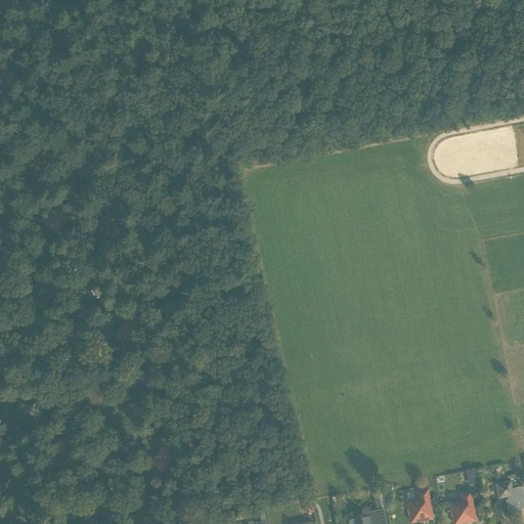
[(0,370),(0,372),(8,357),(0,352),(0,369),(0,370)]
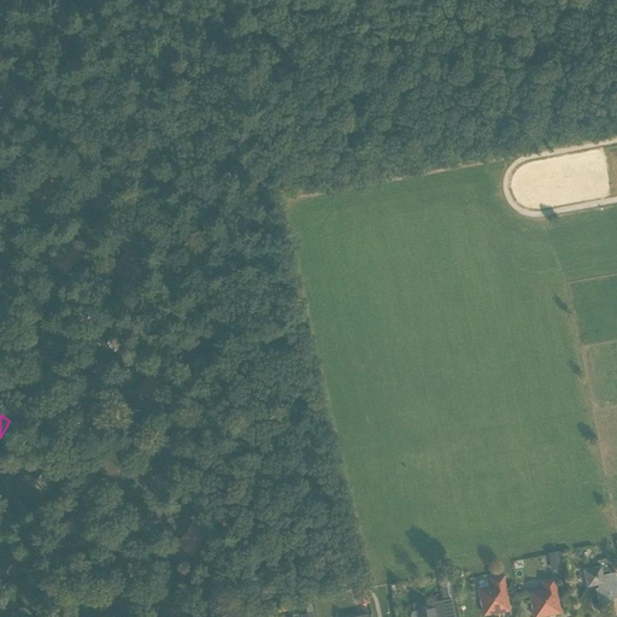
[(194,524),(178,547),(191,556),(206,534),(194,524)]
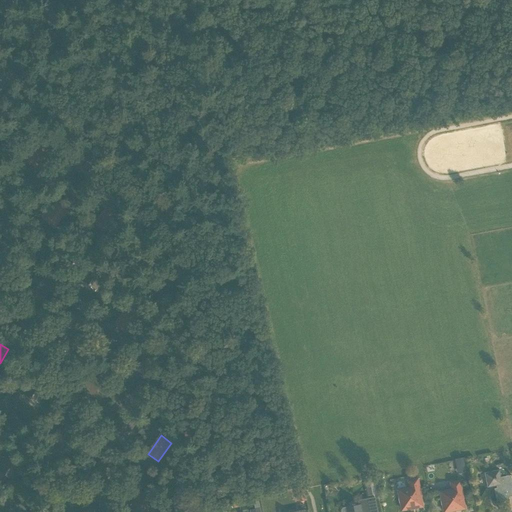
[(466,472),(463,458),(457,459),(460,474),(466,472)]
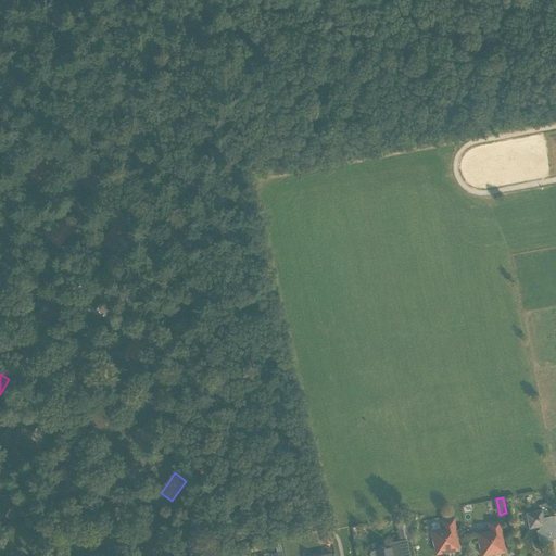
[(555,519),(555,516),(544,518),(542,512),(527,514),(530,529),(539,528),(540,530),(536,531),(540,545),(551,543),(551,541),(555,539),(555,519)]
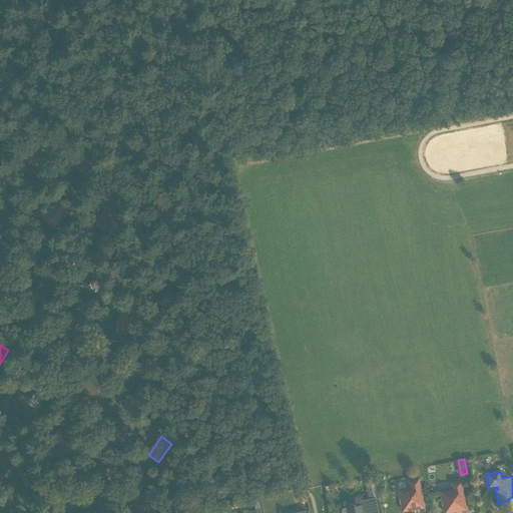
[(421,498),(422,498),(419,480),(409,482),(411,490),(400,492),(402,504),(404,504),(405,511),(423,507),(421,498)]
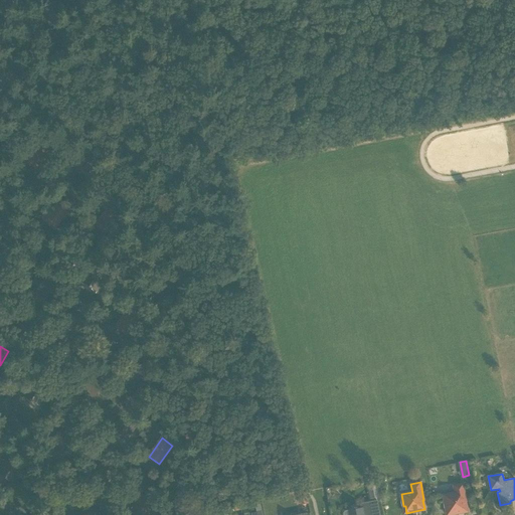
[(465,502),(467,502),(463,484),(453,486),(455,494),(444,496),(446,508),(448,508),(449,514),(467,511),(465,502)]
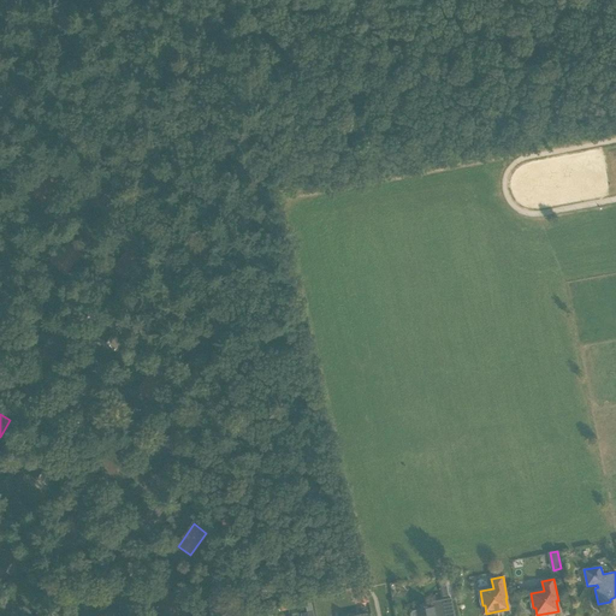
[(443,584),(445,596),(452,594),(450,582),(443,584)]
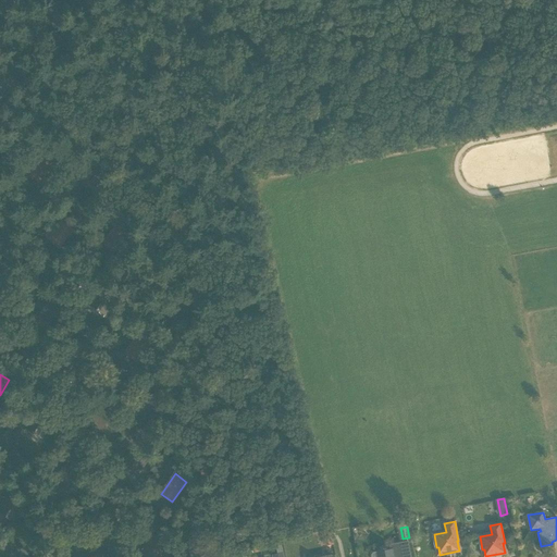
[(324,532),(326,546),(334,544),(331,531),(324,532)]
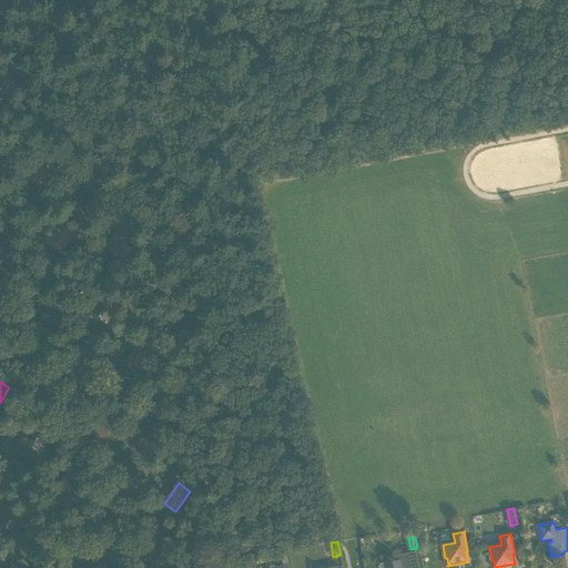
[(277,554),(280,564),(288,561),(286,553),(277,554)]
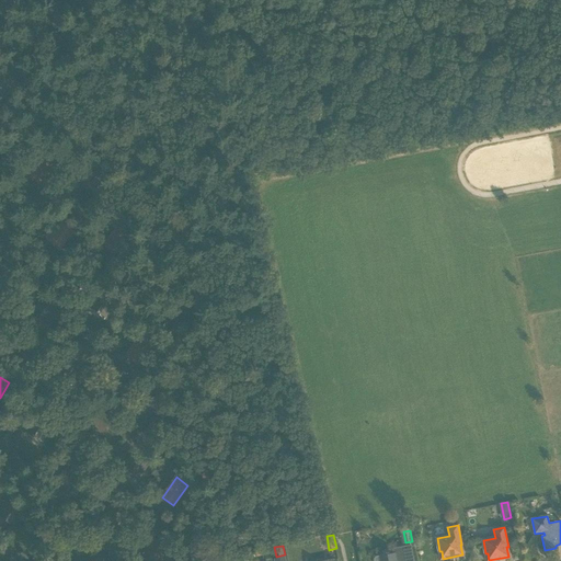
[(411,546),(393,549),(395,553),(375,558),(375,560),(412,560),(413,560),(411,546)]
